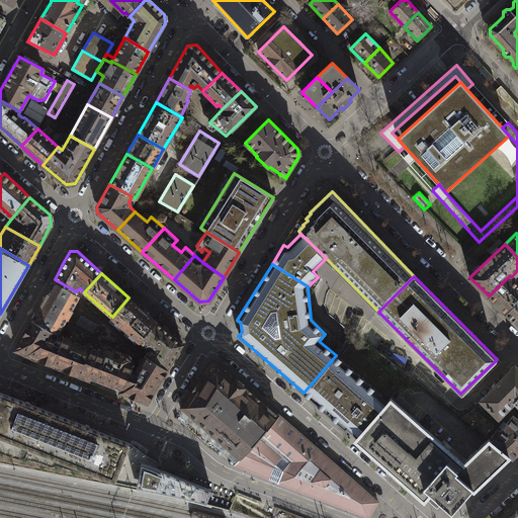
[(489,295),(505,314),(516,303),(514,301),(517,296),(517,281),(512,276),(509,276),(489,295)]
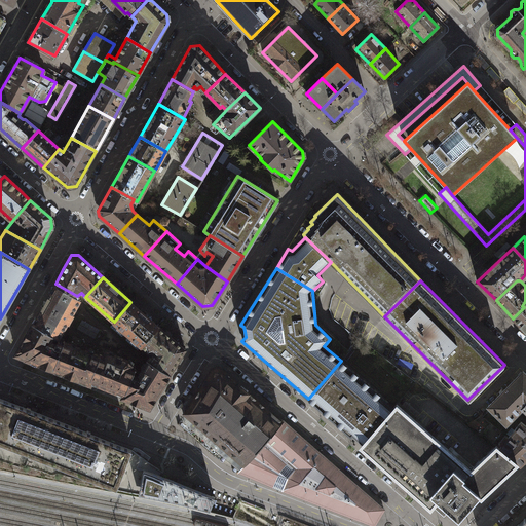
[(55,284),(32,324),(52,335),(58,338),(67,323),(68,323),(74,313),(72,312),(80,298),(77,296),(55,284)]
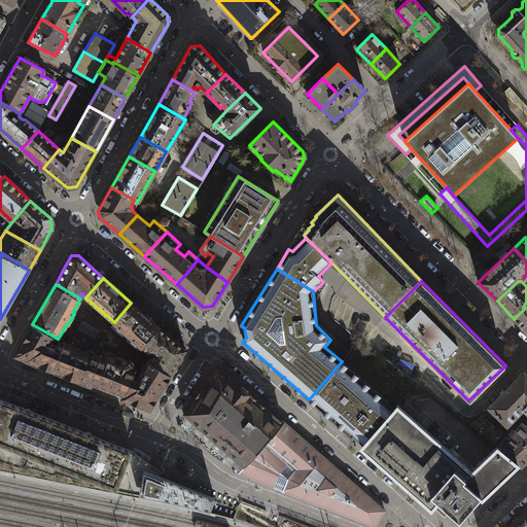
[(514,319),(526,331),(526,302),(523,307),(525,308),(514,319)]
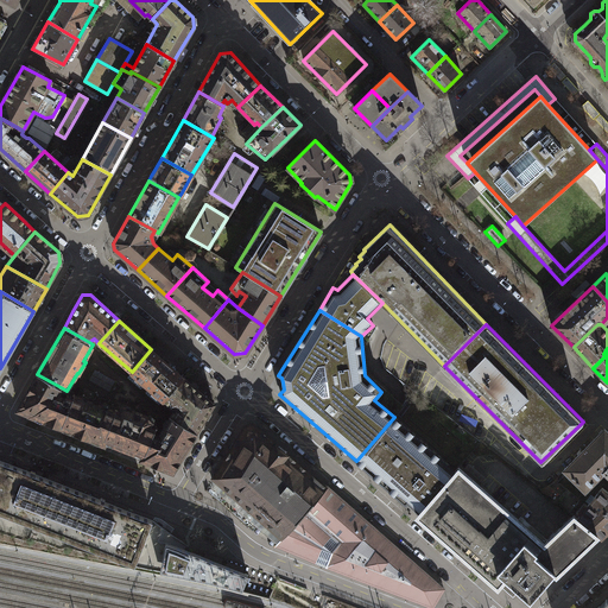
[(183,377),(151,349),(132,372),(163,398),(183,377)]
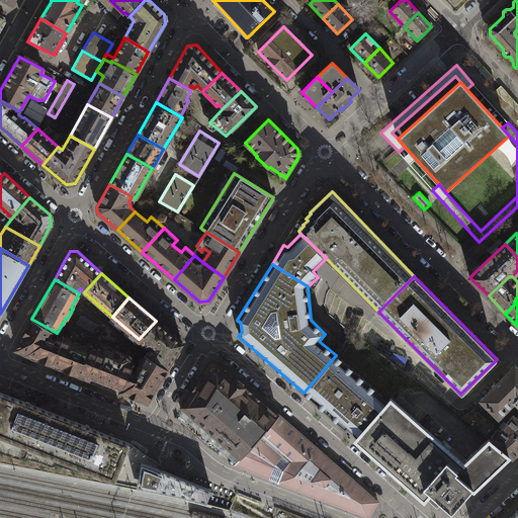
[(97,324),(81,315),(76,324),(92,333),(97,324)]
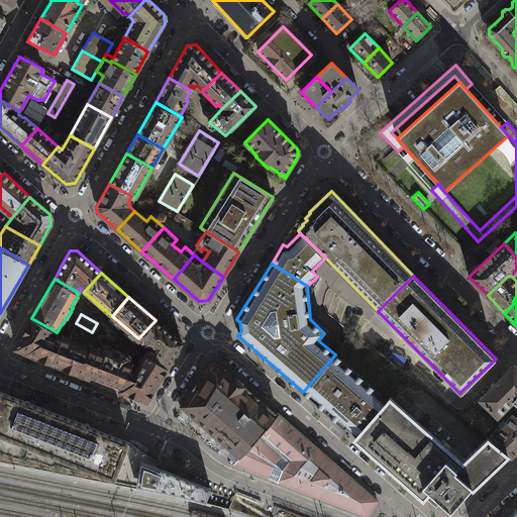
[(14,348),(53,364),(62,338),(57,335),(55,337),(47,335),(52,329),(31,318),(14,348)]
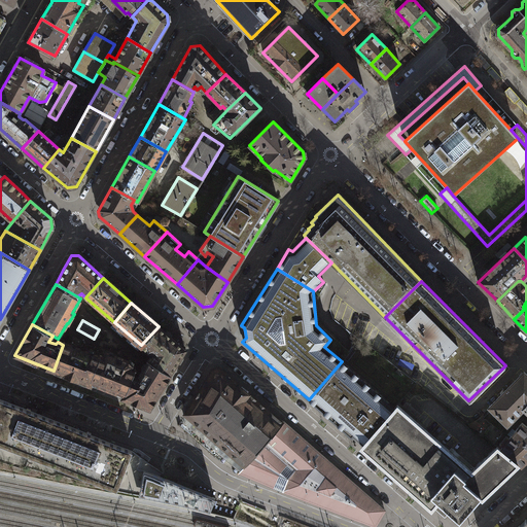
[(141,345),(152,354),(163,343),(180,354),(185,348),(159,326),(141,345)]
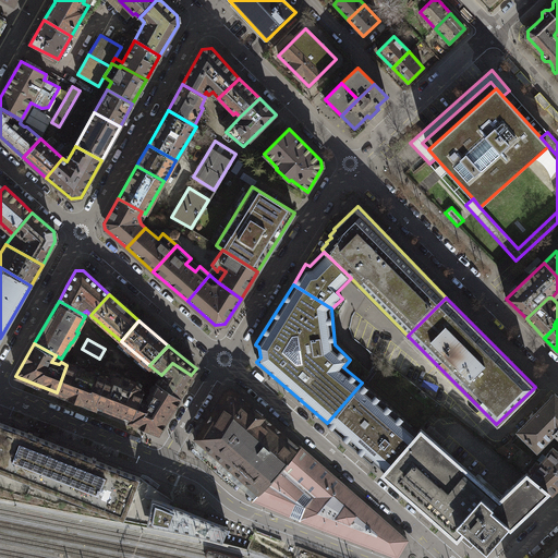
[(57,392),(95,405),(106,376),(92,371),(91,374),(80,371),(82,366),(68,362),(67,365),(57,392)]
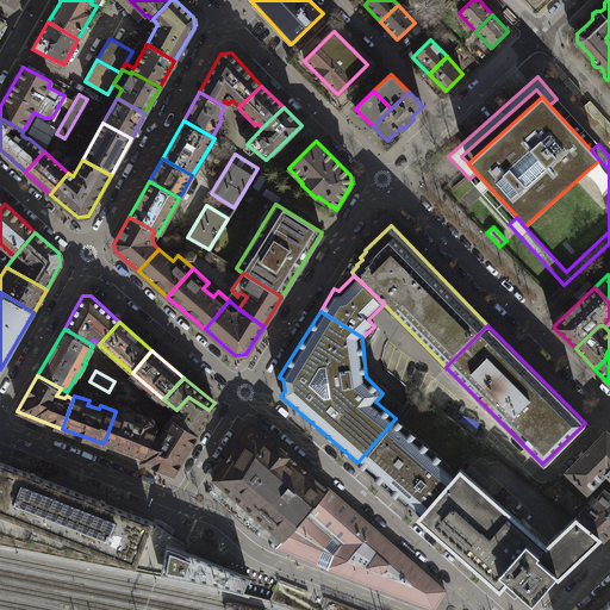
[(188,397),(176,410),(172,417),(195,431),(209,410),(188,397)]
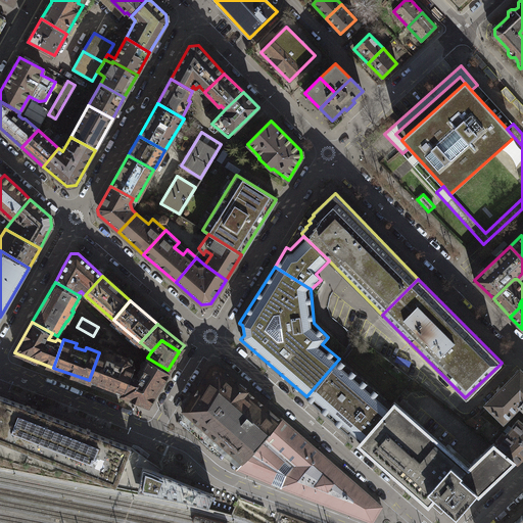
[(113,391),(124,394),(132,374),(134,365),(130,365),(131,361),(127,357),(106,349),(103,353),(99,352),(89,380),(99,385),(101,382),(112,388),(113,391)]
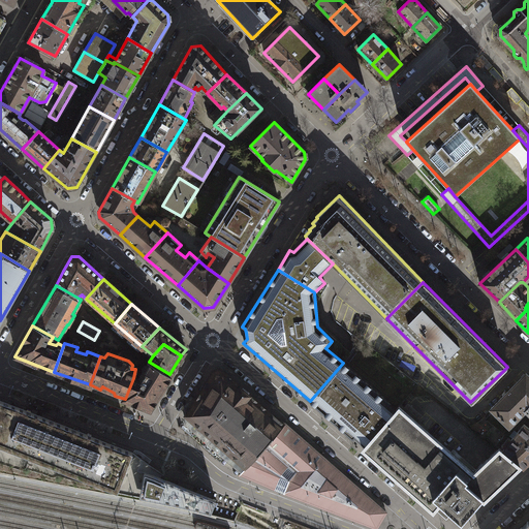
[(137,380),(133,378),(125,399),(138,405),(149,409),(169,374),(149,362),(137,380)]
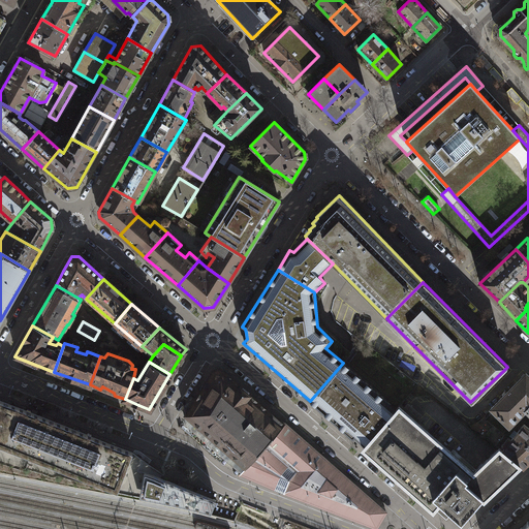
[(366,444),(397,409),(343,363),(310,401),(354,440),(356,437),(366,444)]
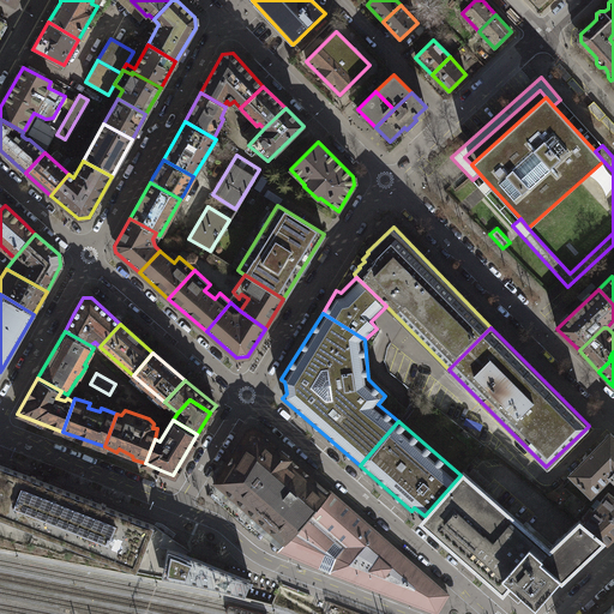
[(248,429),(216,481),(218,485),(212,493),(278,548),(329,492),(257,427),(248,429)]
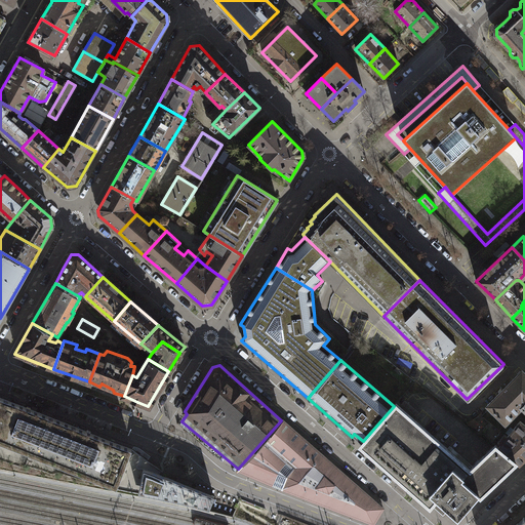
[(505,422),(520,406),(524,401),(524,372),(523,370),(487,405),(505,422)]
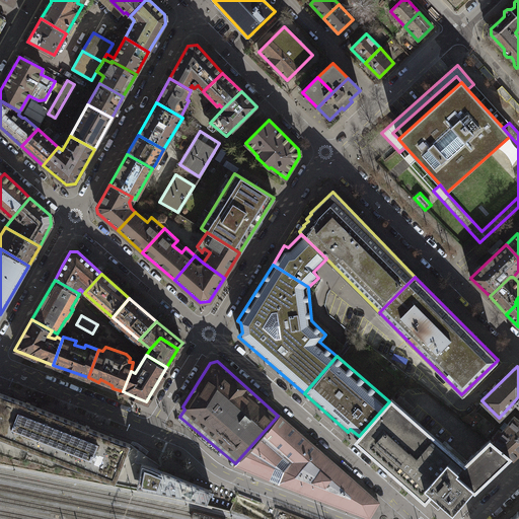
[(62,417),(0,392),(0,437),(47,455),(62,417)]
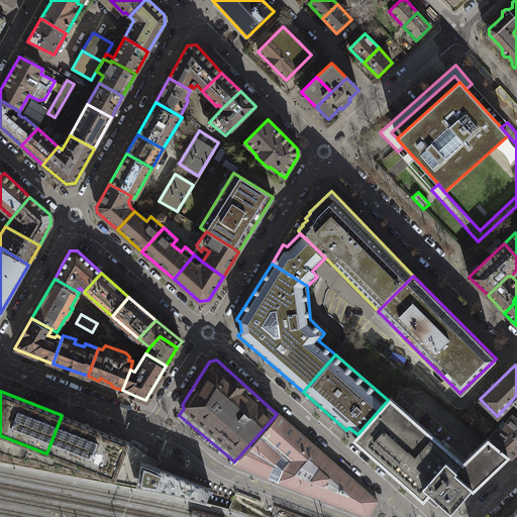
[(355,437),(397,474),(431,434),(390,398),(388,400),(357,434),(355,437)]
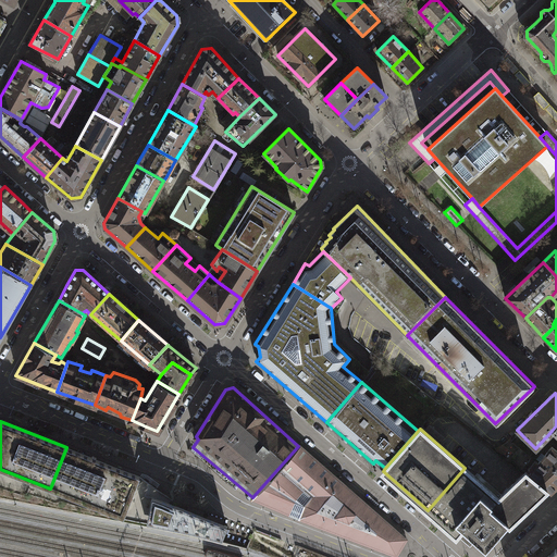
[(507,438),(498,448),(510,458),(519,448),(507,438)]
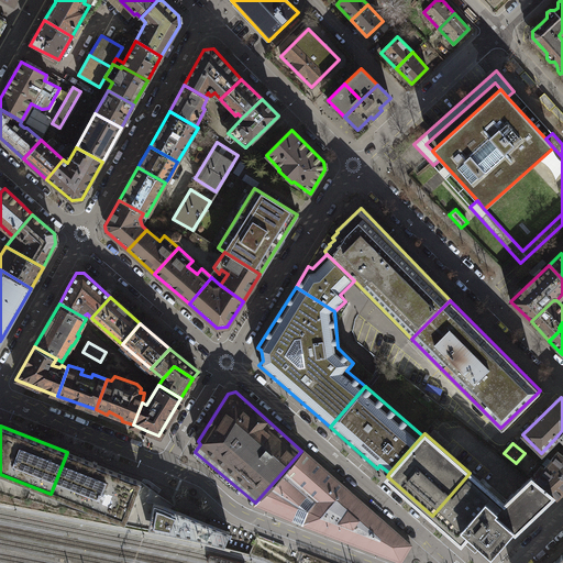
[(255,503),(253,505),(298,522),(400,562),(410,545),(316,463),(301,451),(255,503)]
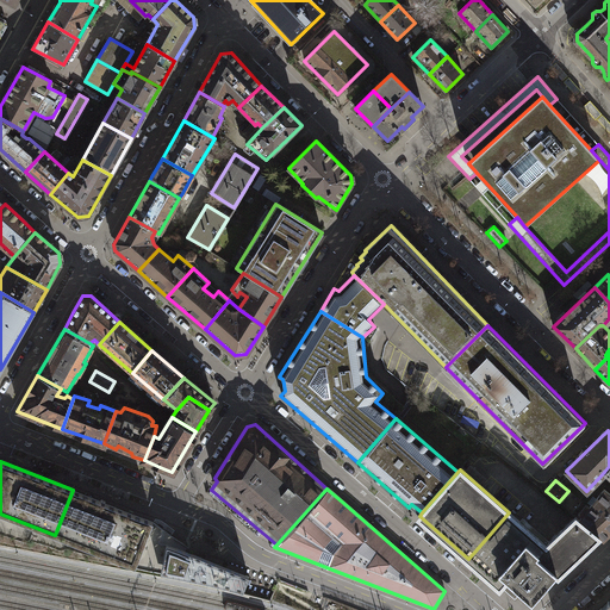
[(609,530),(609,492),(604,489),(579,521),(599,536),(602,539),(609,530)]
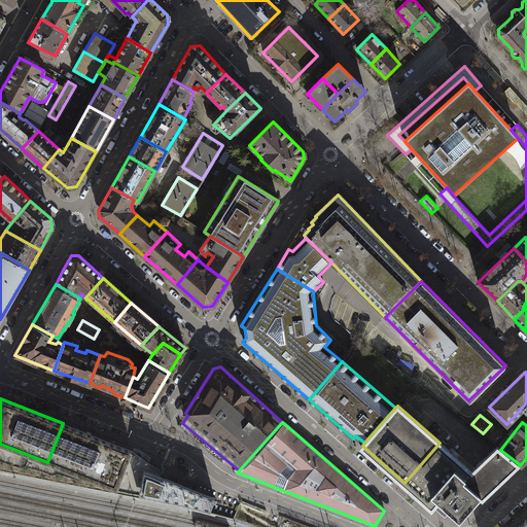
[(133,450),(63,423),(47,462),(117,490),(133,450)]
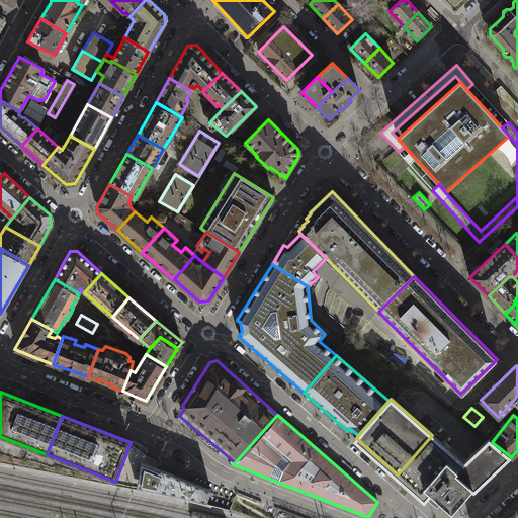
[(493,426),(483,417),(475,426),(485,435),(493,426)]
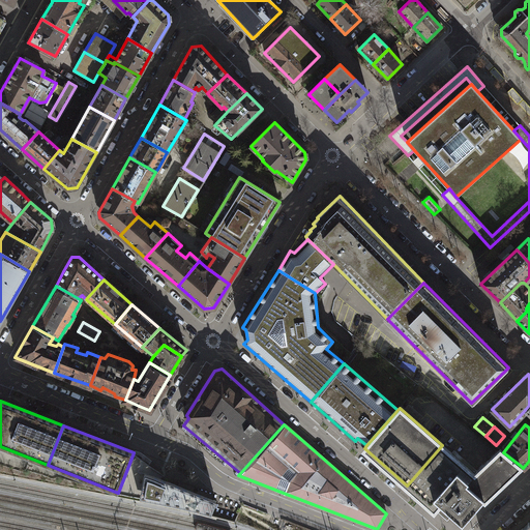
[(474,472),(442,445),(407,486),(434,509),(438,503),(446,510),(447,508),(453,513),(463,522),(482,498),(484,500),(521,466),(503,452),(499,449),(474,472)]
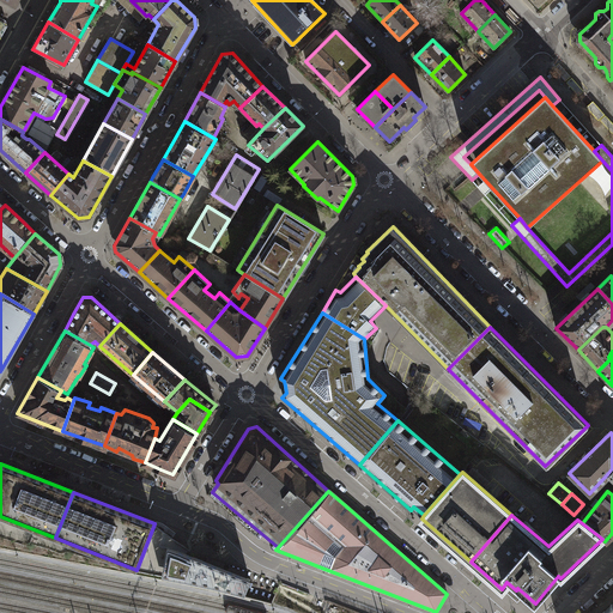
[(0,544),(162,576),(168,547),(187,554),(188,550),(155,523),(137,570),(55,538),(0,516),(0,544)]
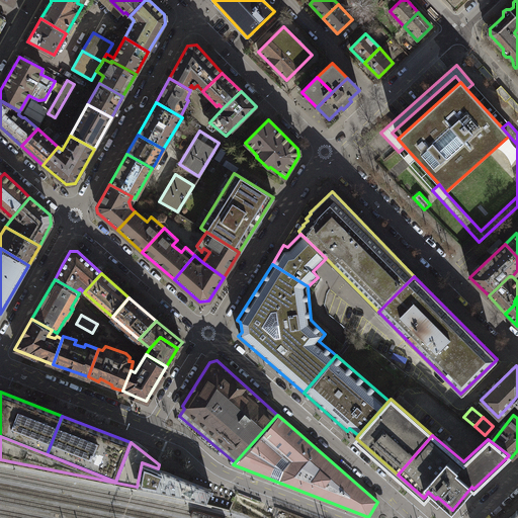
[(211,490),(158,468),(142,462),(137,487),(180,495),(206,503),(211,490)]
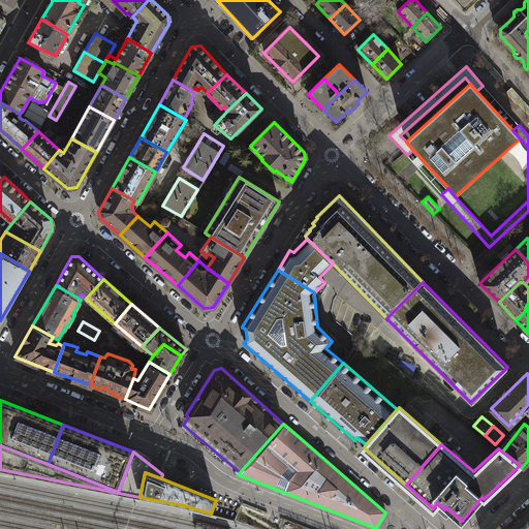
[(437,502),(433,508),(445,520),(453,512),(446,507),(445,509),(437,502)]
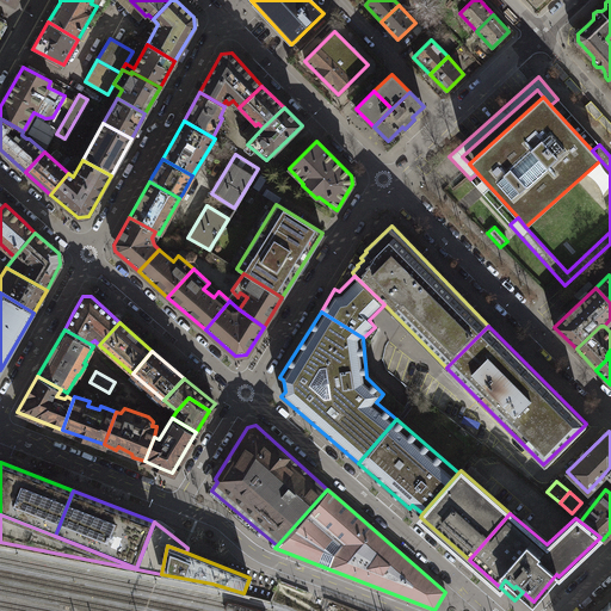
[(610,610),(610,600),(599,610),(610,610)]
